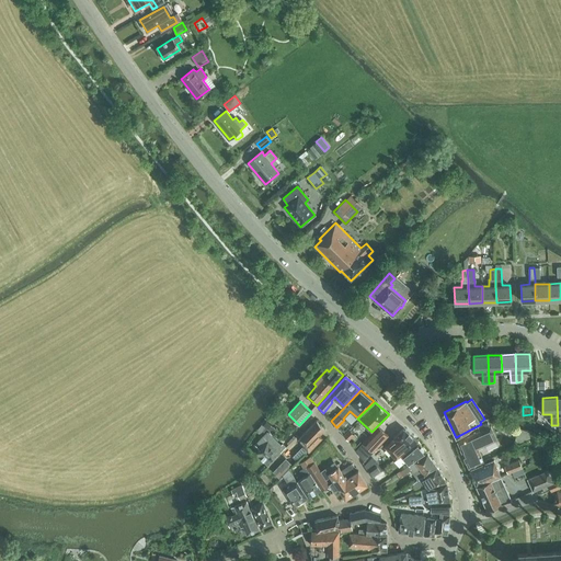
[(307,449),(309,451),(319,442),(315,438),(324,428),(317,420),(298,438),(304,444),(294,454),(298,458),(307,449)]
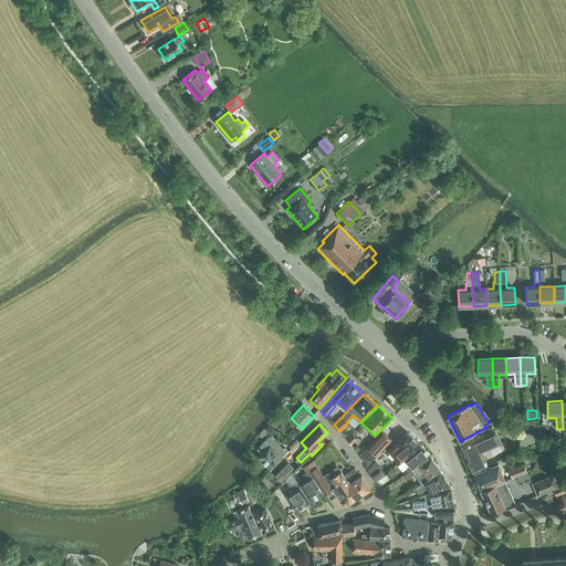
[(265,429),(274,436),(278,432),(269,425),(265,429)]
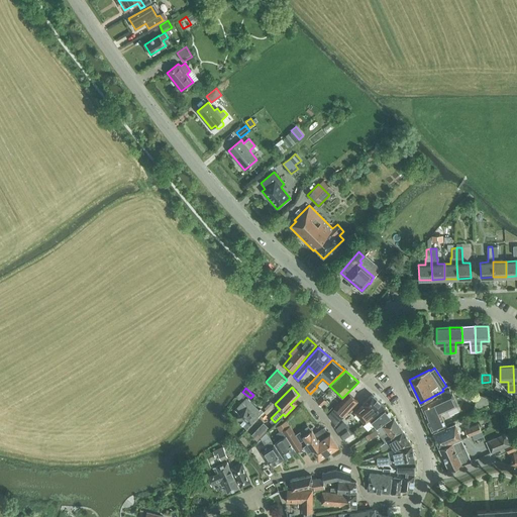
[(451,393),(449,389),(440,393),(442,398),(422,407),(425,414),(424,414),(425,415),(424,416),(425,418),(426,418),(432,431),(445,425),(440,413),(457,405),(451,393)]
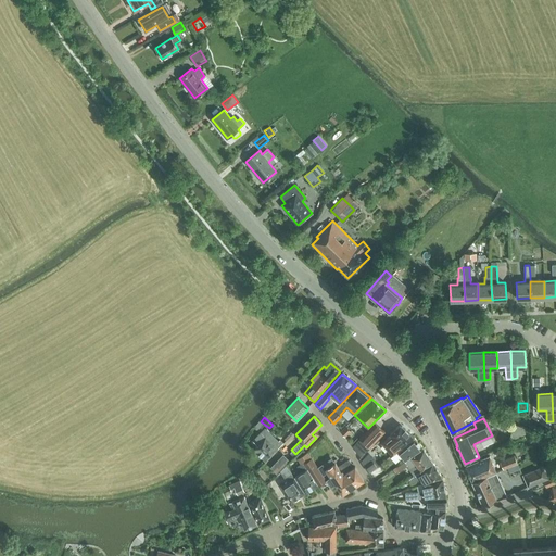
[(361,457),(368,449),(384,431),(375,422),(359,439),(352,445),(361,457)]
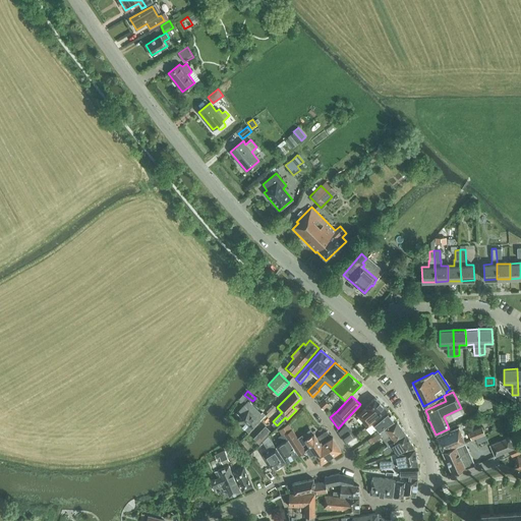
[(367,426),(388,409),(374,398),(364,406),(366,407),(357,414),(367,426)]
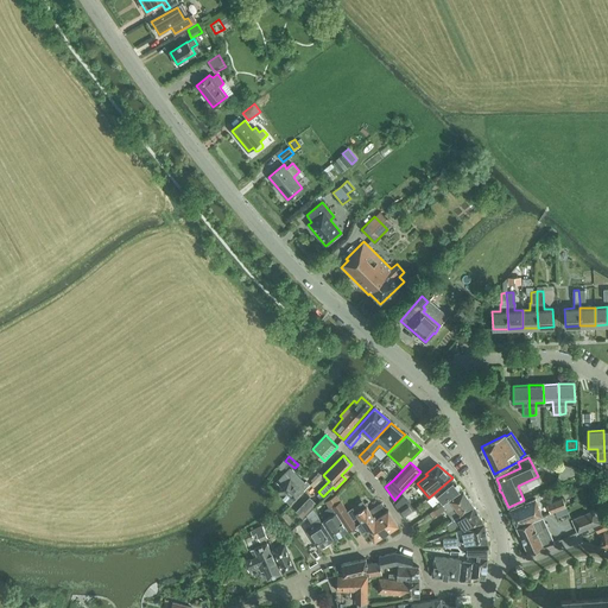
[(377,477),(384,472),(378,466),(372,472),(377,477)]
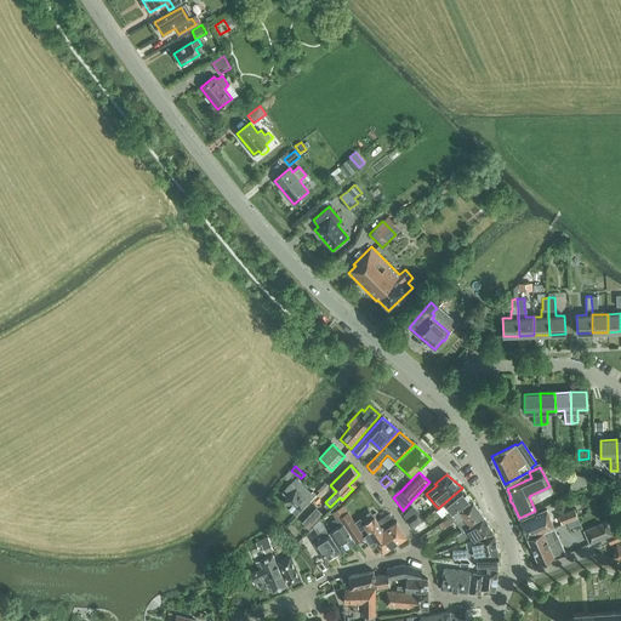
[(311,494),(296,478),(285,489),(290,494),(284,501),(297,514),(315,495),(313,491),(311,494)]
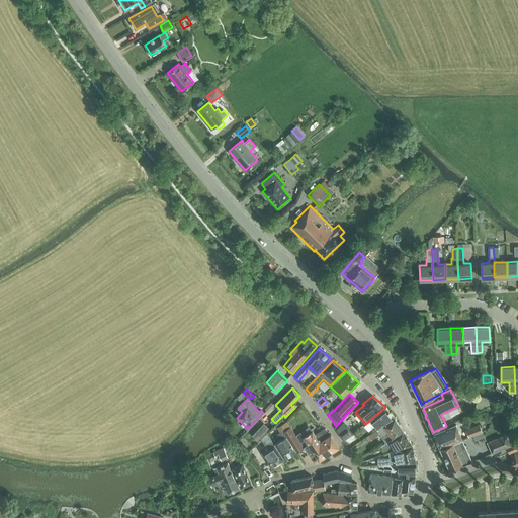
[(378,429),(395,418),(385,407),(364,425),(367,429),(368,427),(370,430),(375,425),(378,429)]
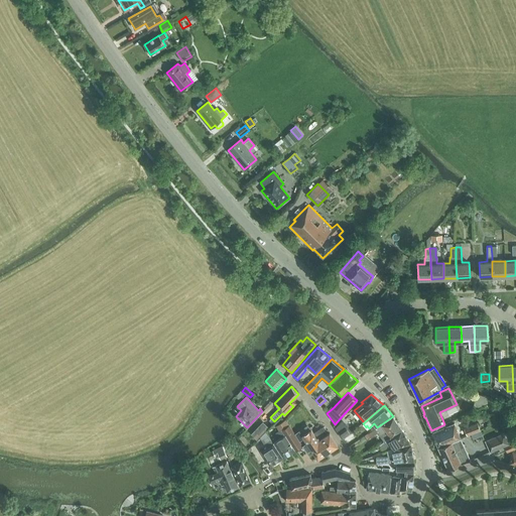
[(383,440),(401,428),(393,416),(364,436),(367,439),(378,432),(383,440)]
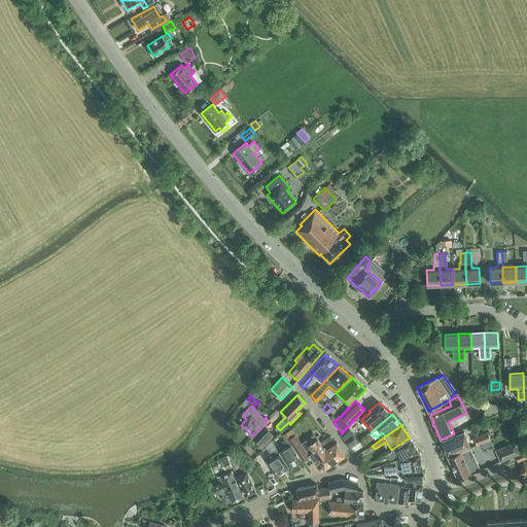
[(285,440),(294,433),(291,428),(281,434),(285,440)]
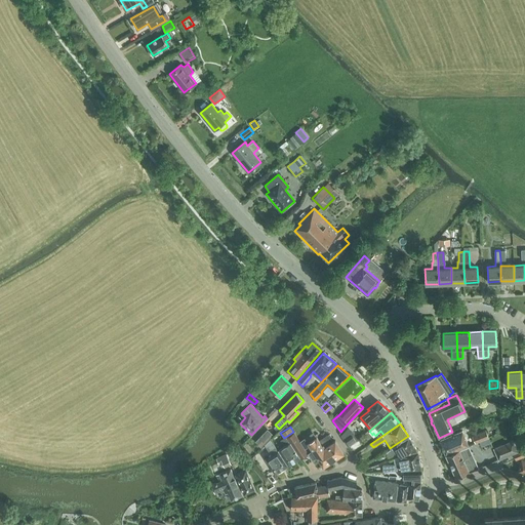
[(263,446),(274,435),(268,429),(256,440),(263,446)]
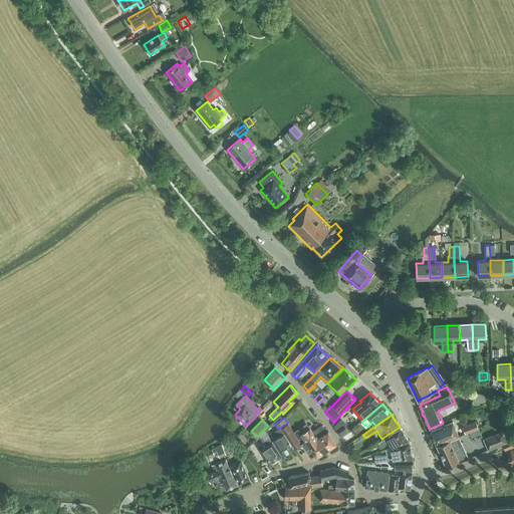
[(463,426),(465,433),(478,428),(475,421),(463,426)]
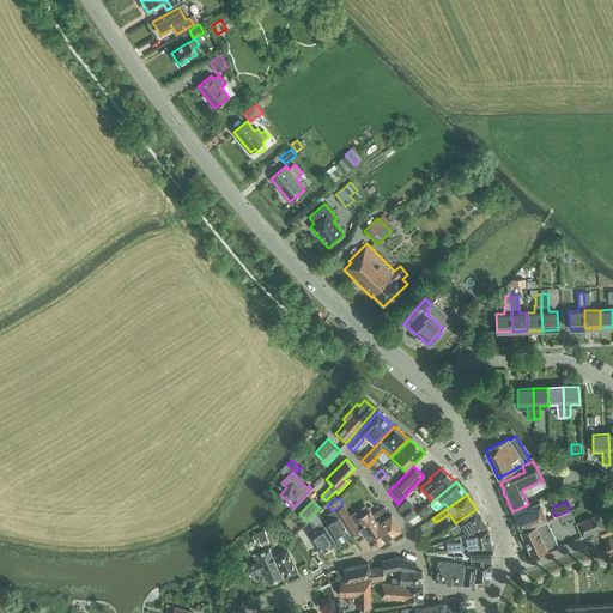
[(378,523),(371,513),(378,507),(376,503),(366,509),(368,511),(358,516),(365,527),(359,529),(364,538),(370,534),(377,545),(401,529),(392,514),(378,523)]
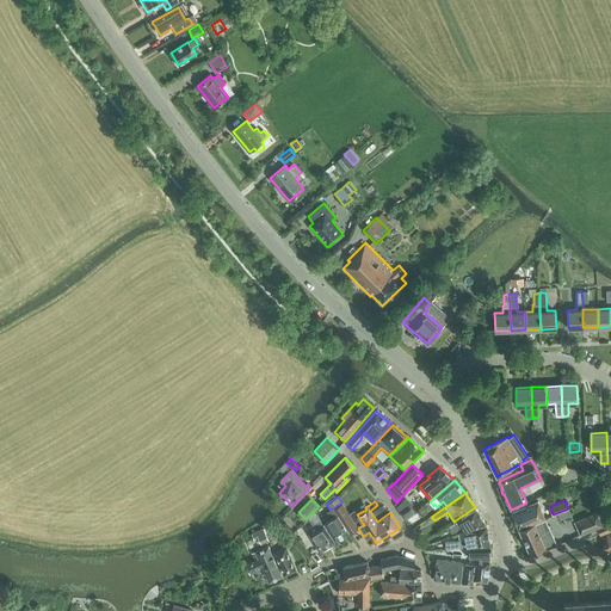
[(518,529),(544,518),(538,501),(512,512),(518,529)]
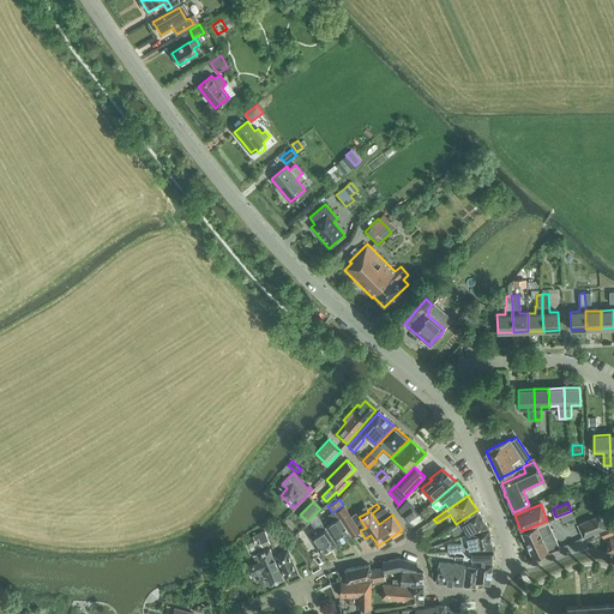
[(335,511),(351,536),(360,530),(343,505),(335,511)]
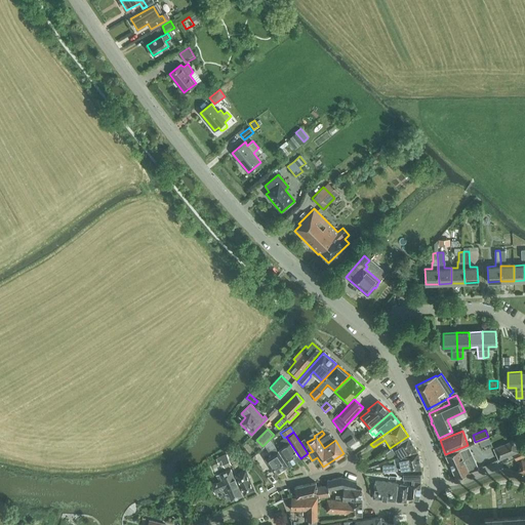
[(319,440),(324,447),(333,441),(328,434),(319,440)]
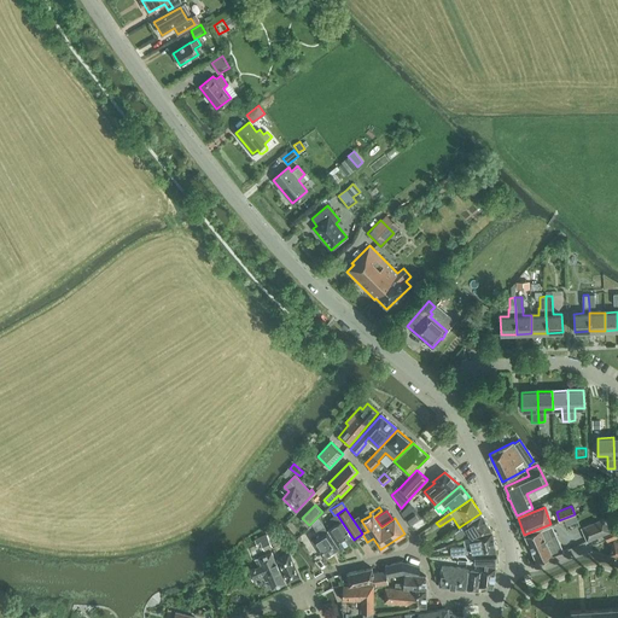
[(409,525),(419,518),(414,512),(413,512),(404,518),(409,525)]
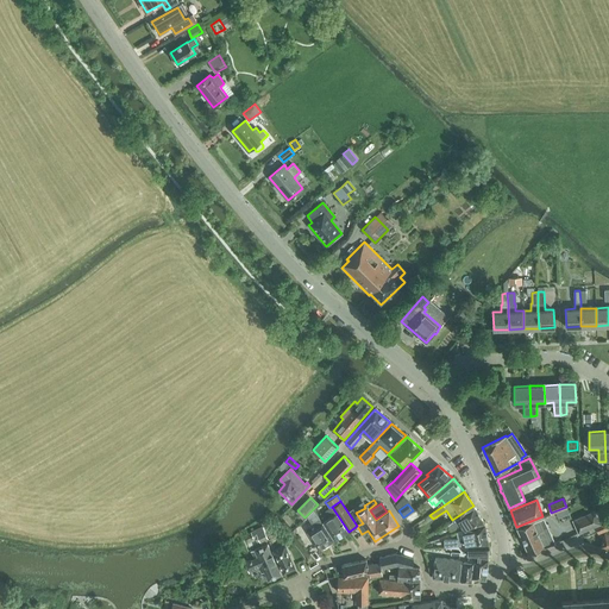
[(334,540),(349,532),(332,507),(325,512),(330,518),(322,521),(334,540)]
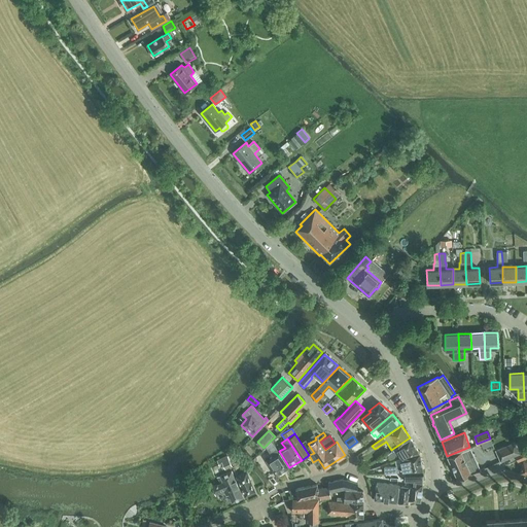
[(402,458),(419,452),(411,438),(387,454),(390,458),(399,453),(402,458)]
